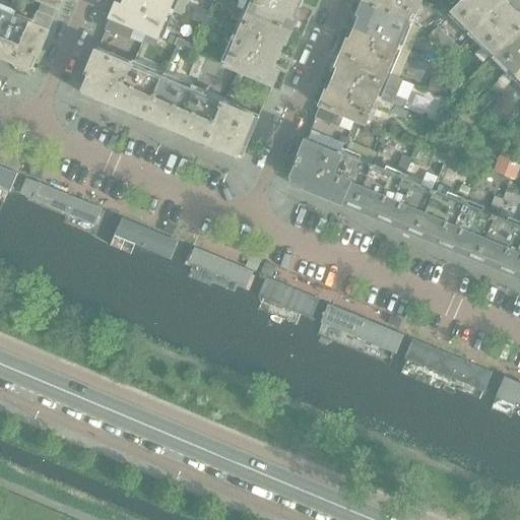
[(57,11),(61,0),(33,0),(33,1),(41,4),(57,11)]
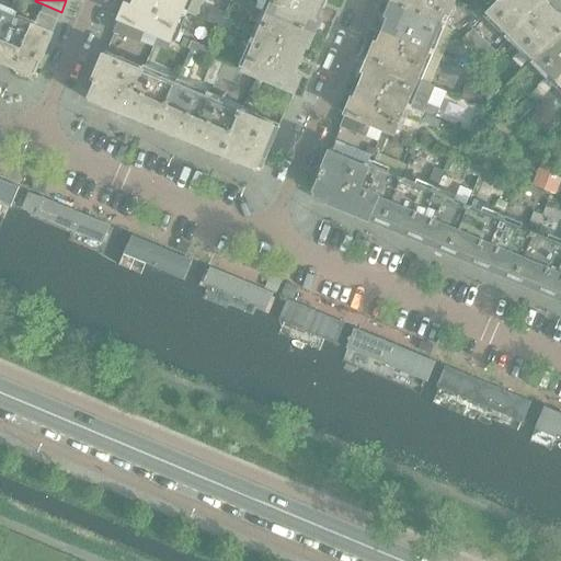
[(170,41),(182,12),(186,0),(135,0),(133,8),(126,6),(119,20),(145,30),(158,35),(170,41)]
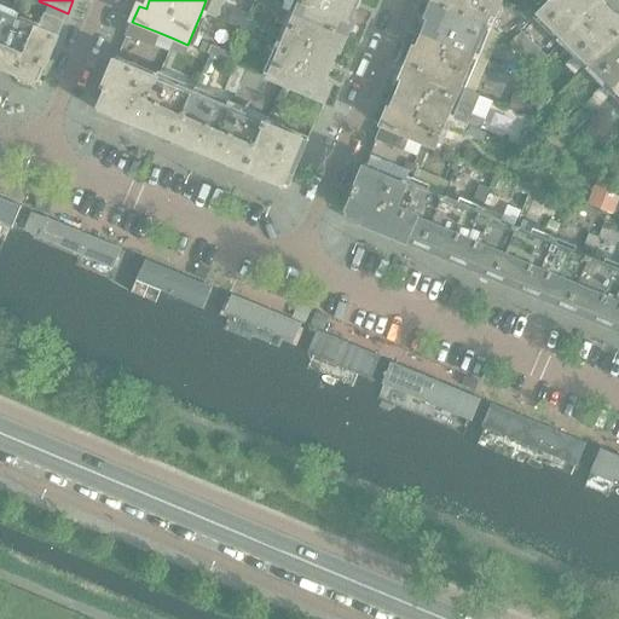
[(350,21),(354,7),(358,0),(357,0),(301,0),(296,15),(346,36),(352,22),(350,21)]
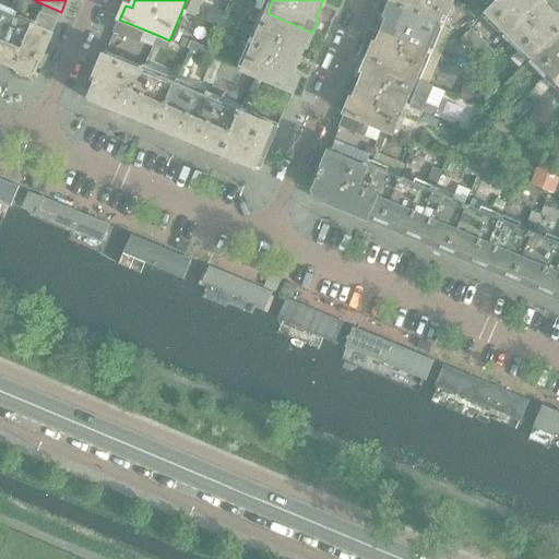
[(454,3),(452,1),(450,0),(392,0),(392,2),(440,23),(444,14),(449,16),(454,3)]
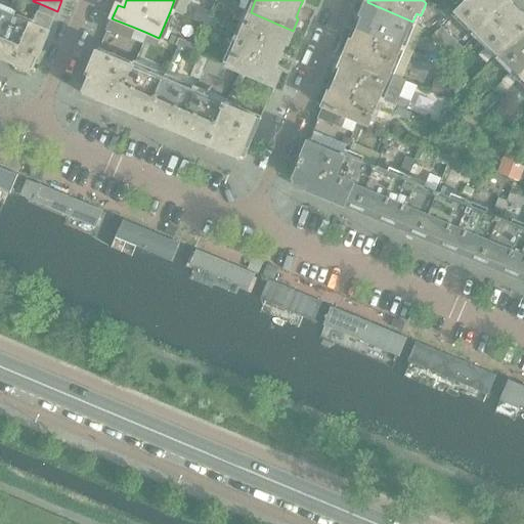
[(519,13),(511,5),(505,0),(467,0),(454,14),(497,56),(523,29),(523,14),(521,11),(519,13)]
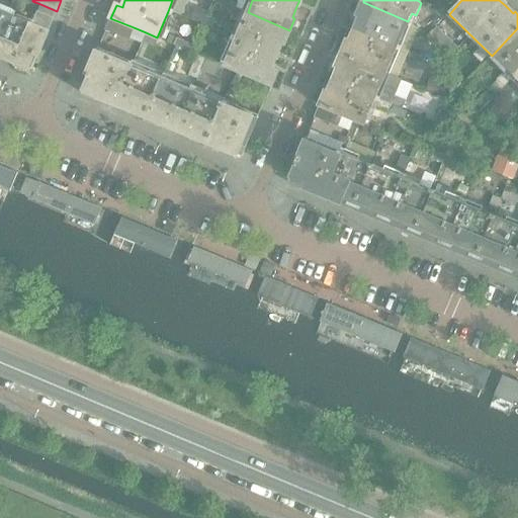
[(386,73),(397,48),(408,22),(408,21),(363,2),(357,15),(360,16),(353,31),(349,42),(346,41),(341,54),(386,73)]
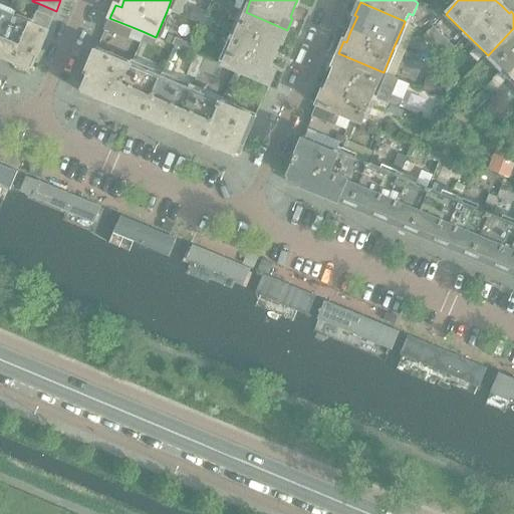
[(32,68),(56,11),(40,4),(34,18),(32,17),(29,25),(12,17),(13,15),(0,9),(0,58),(14,64),(14,65),(26,70),(32,68)]
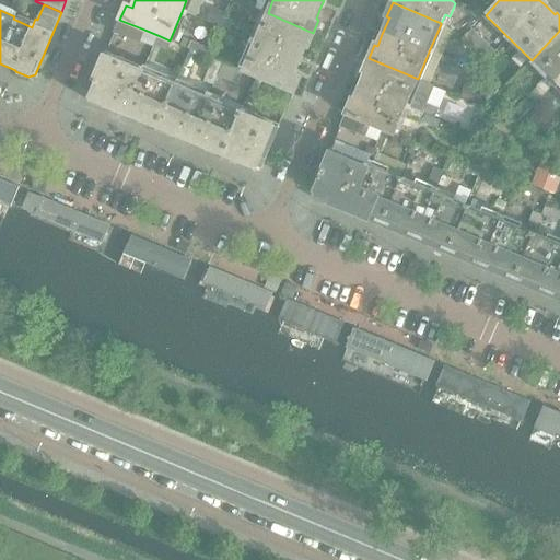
[(212,8),(206,22),(220,27),(225,13),(212,8)]
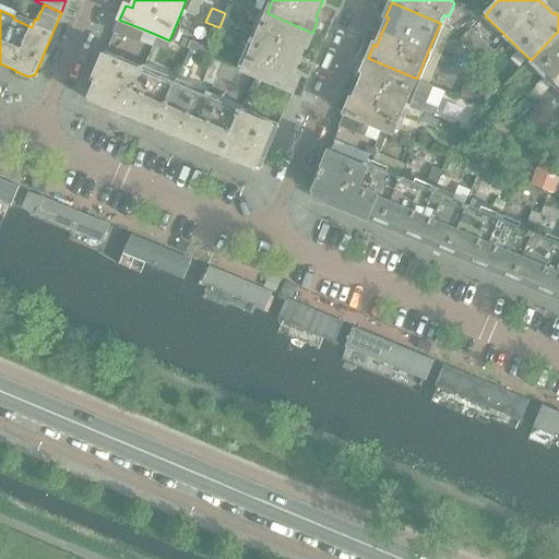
[(307,47),(312,33),(268,13),(266,14),(253,9),(248,21),(261,26),(248,59),(238,56),(233,68),(257,78),(293,92),(298,78),(292,74),(304,45),(307,47)]
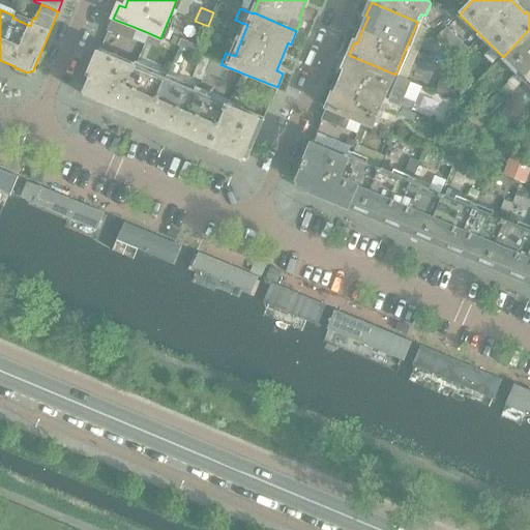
[(224,33),(229,22),(214,15),(209,26),(224,33)]
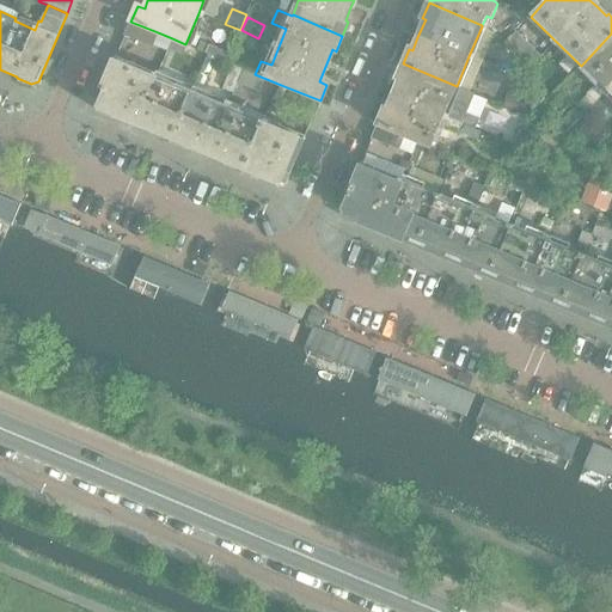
[(152,47),(158,32),(130,22),(124,36),(152,47)]
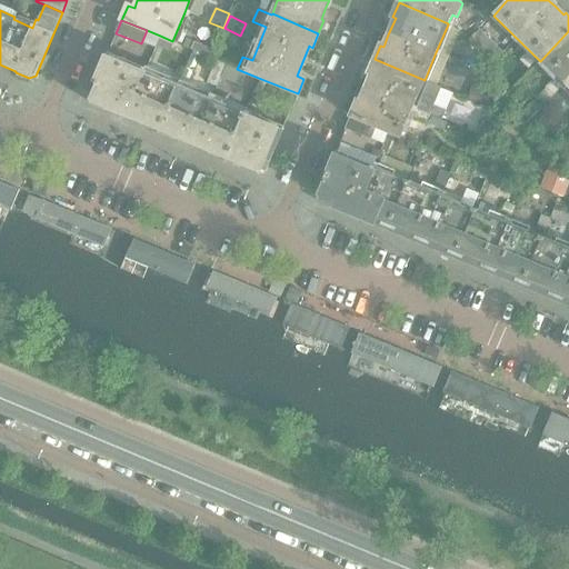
[(502,53),(479,30),(476,33),(488,68),(502,53)]
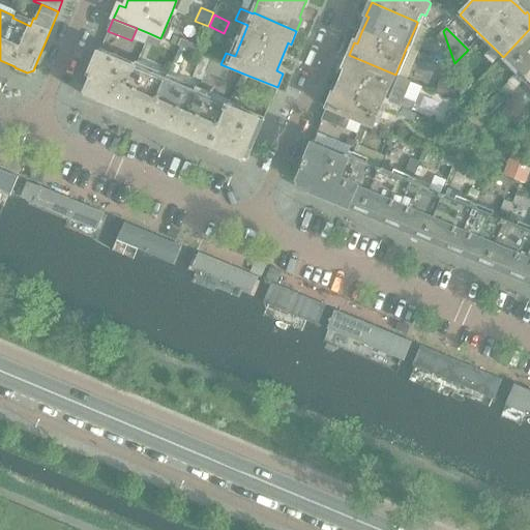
[(529,29),(503,57),(529,83),(529,29)]
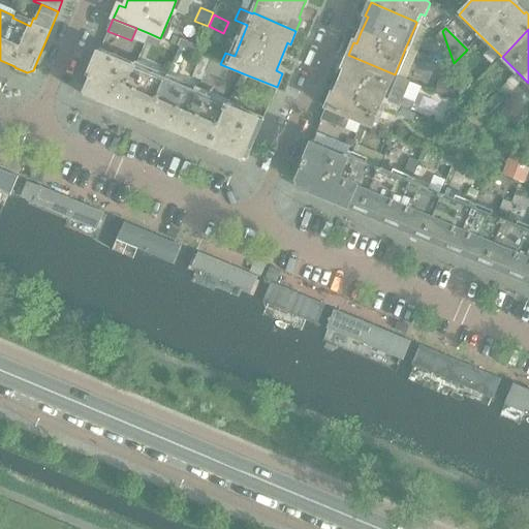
[(156,48),(160,38),(149,33),(145,42),(156,48)]
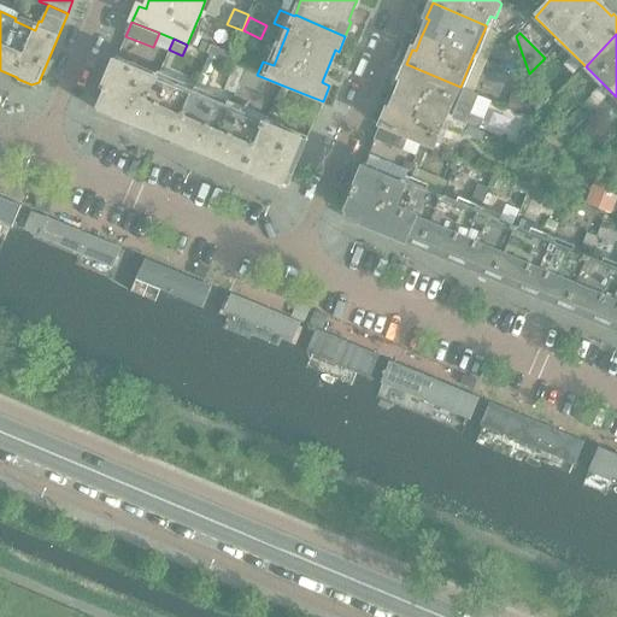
[(230,54),(211,46),(207,54),(227,63),(230,54)]
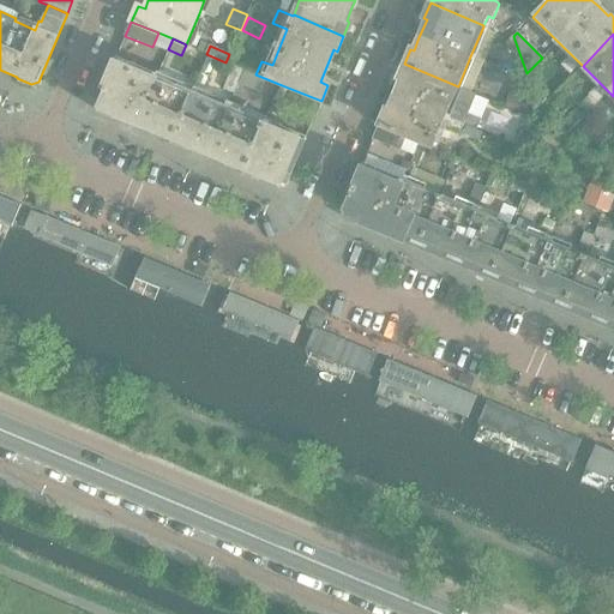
[(236,67),(241,55),(232,52),(227,62),(236,67)]
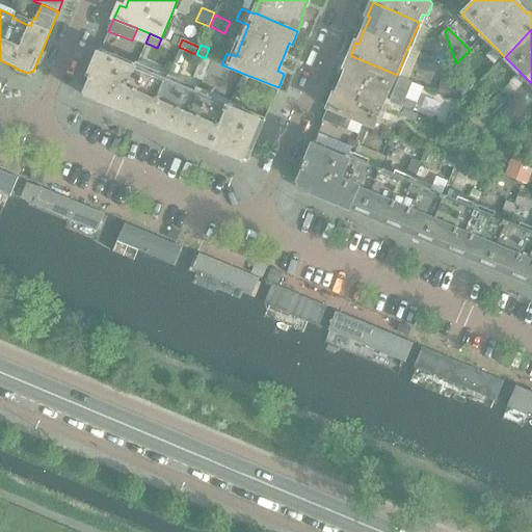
[(177,76),(188,52),(182,49),(170,73),(177,76)]
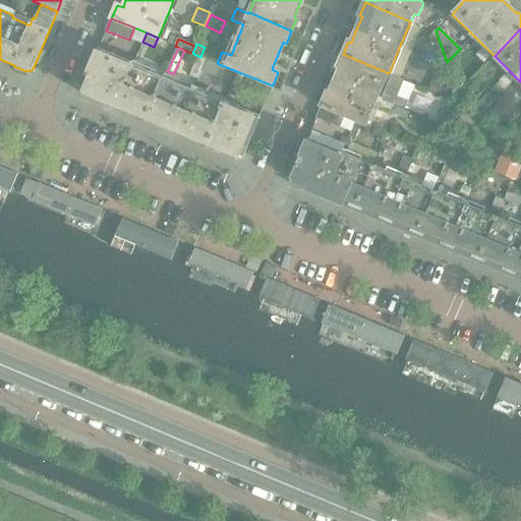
[(426,59),(408,51),(406,56),(424,64),(426,59)]
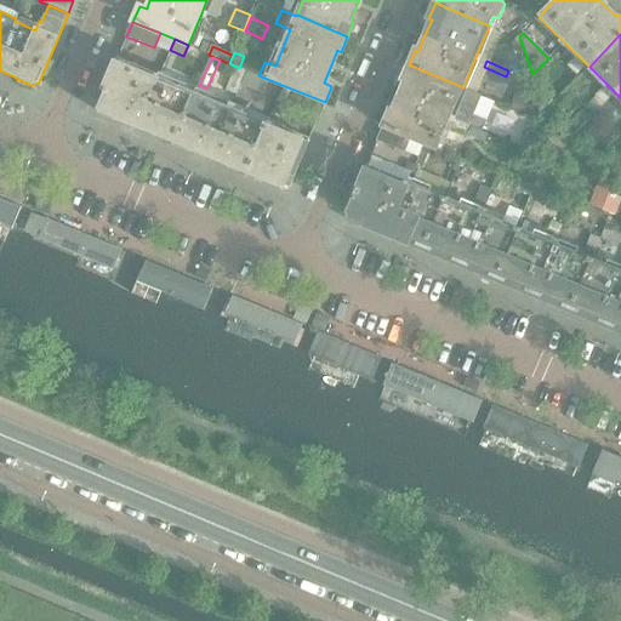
[(174,144),(195,93),(157,78),(155,80),(115,63),(97,107),(100,113),(114,120),(115,119),(157,136),(155,137),(174,144)]
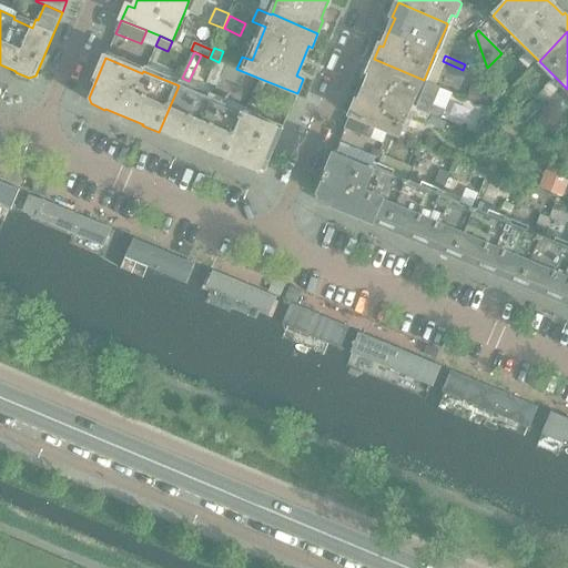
[(399,138),(412,108),(424,80),(374,59),(368,72),(372,73),(359,102),(356,101),(350,117),(376,128),(399,138)]
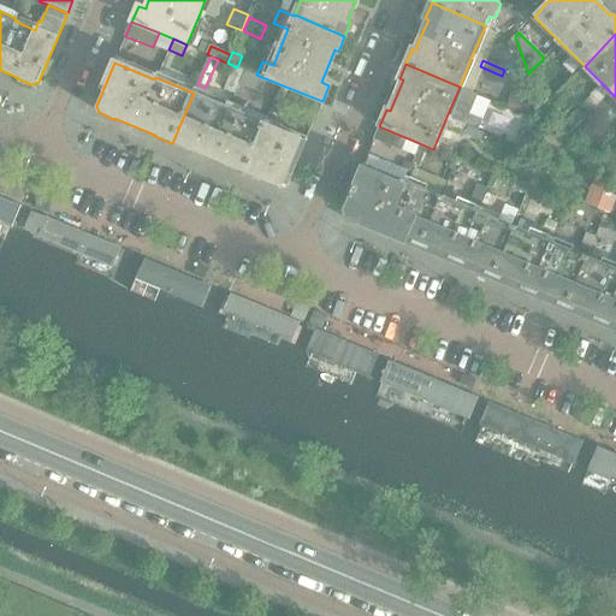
[(234,95),(244,71),(235,66),(224,90),(234,95)]
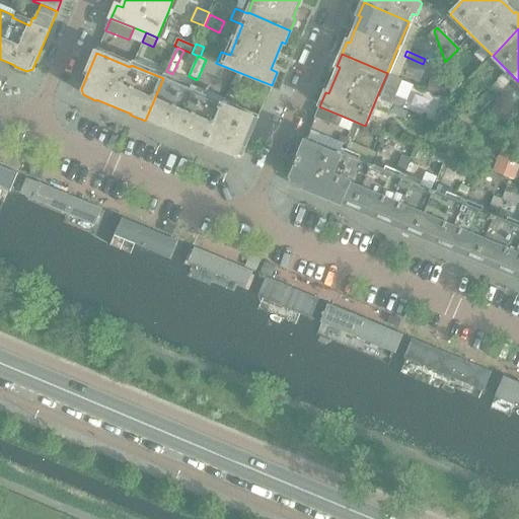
[(210,72),(214,63),(207,60),(203,69),(210,72)]
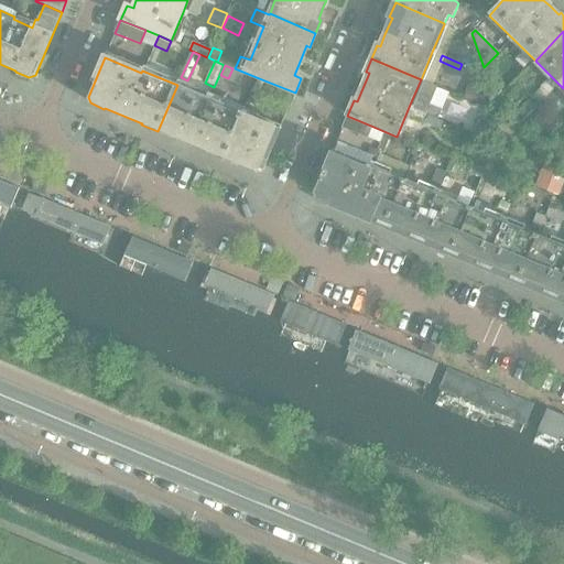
[(289,107),(295,93),(259,78),(253,89),(264,95),(263,96),(289,107)]
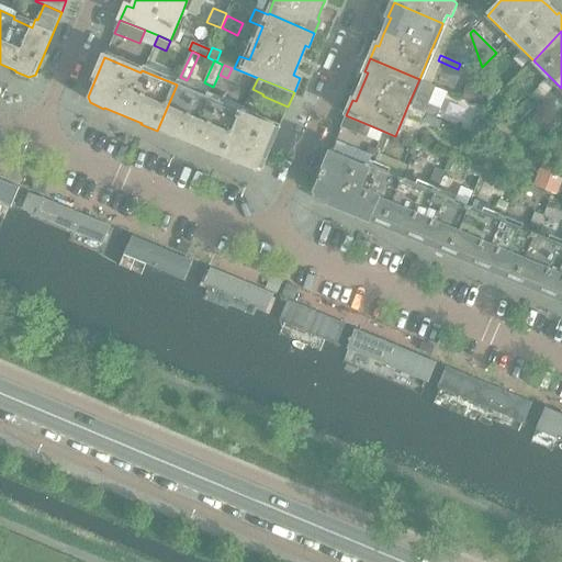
[(516,126),(549,92),(555,86),(547,78),(538,87),(539,88),(517,110),(519,112),(512,121),(516,126)]
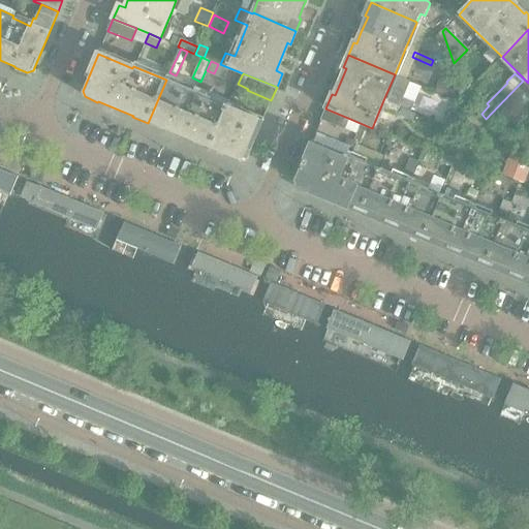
[(227,107),(228,105),(166,80),(148,123),(161,129),(163,125),(196,138),(195,143),(210,149),(227,107)]
